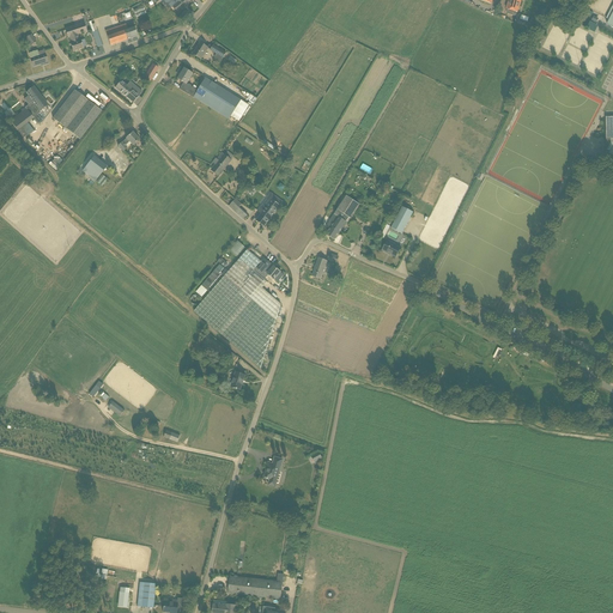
[(188,0),(175,0),(177,2),(173,6),(178,13),(192,2),(188,0)]
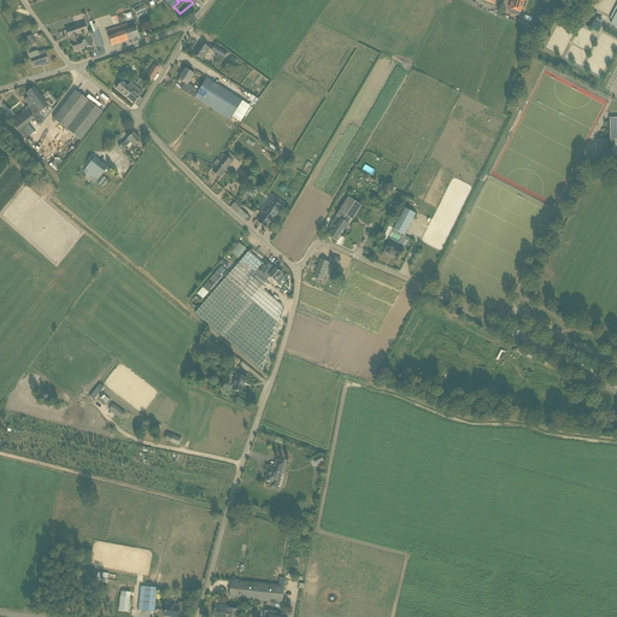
[(510,0),(512,0),(509,9),(521,12),(524,0),(510,0)]
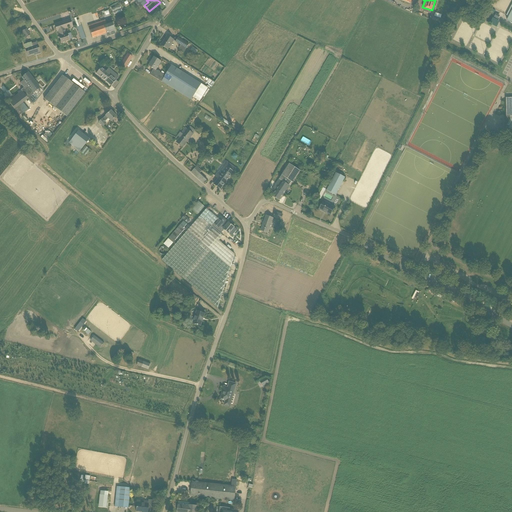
[(500,22),(493,18),(490,24),(497,28),(500,22)]
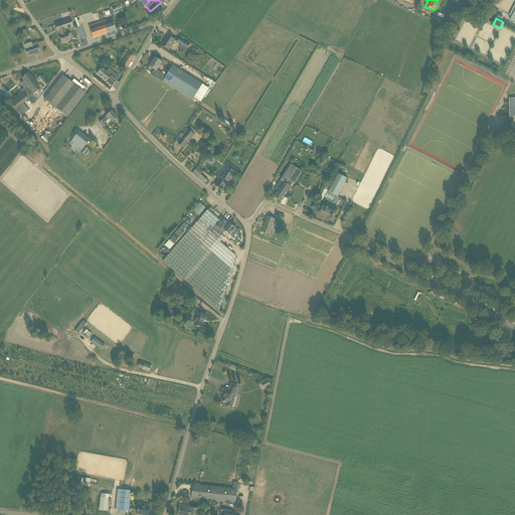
[(70,20),(62,22),(64,29),(72,26),(70,20)]
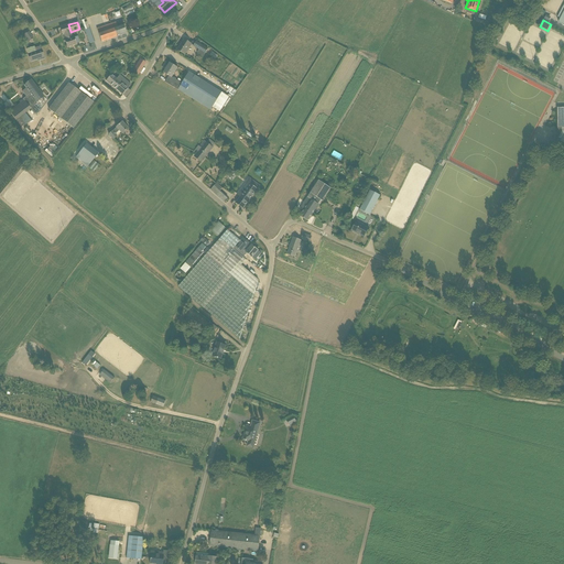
[(97,29),(101,42),(127,33),(123,24),(117,26),(116,22),(97,29)]
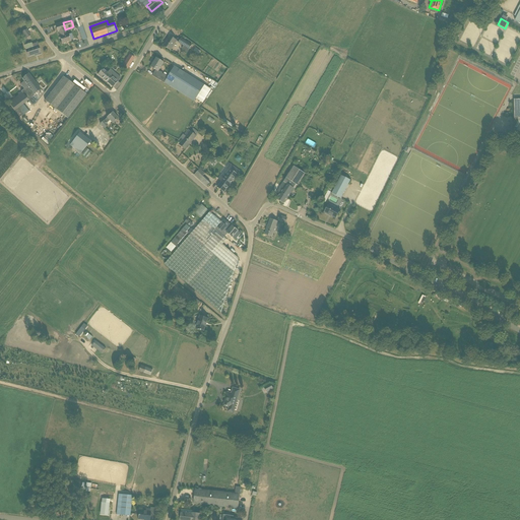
[(70,42),(70,39),(68,34),(67,35),(65,29),(63,22),(55,25),(58,33),(59,31),(60,37),(62,44),(70,42)]
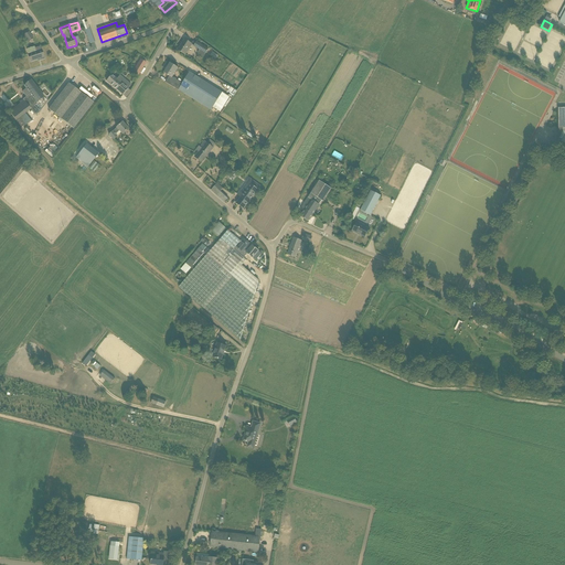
[(89,44),(95,42),(89,29),(85,30),(89,44)]
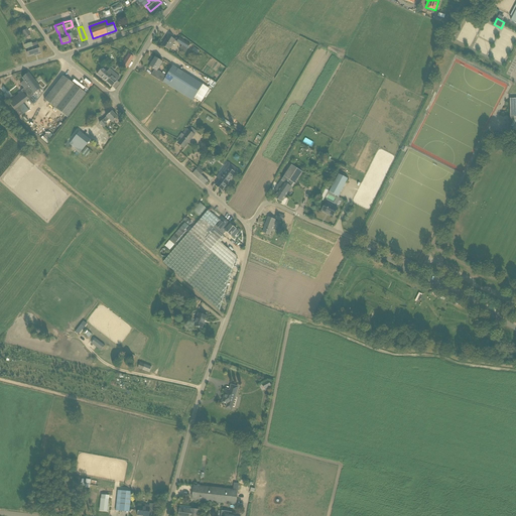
[(30,35),(26,29),(22,32),(26,38),(30,35)]
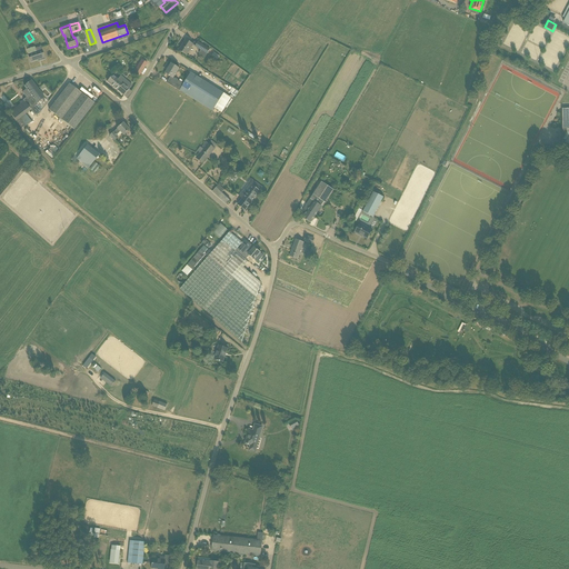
[(193,45),(190,42),(186,40),(179,50),(187,56),(193,45)]
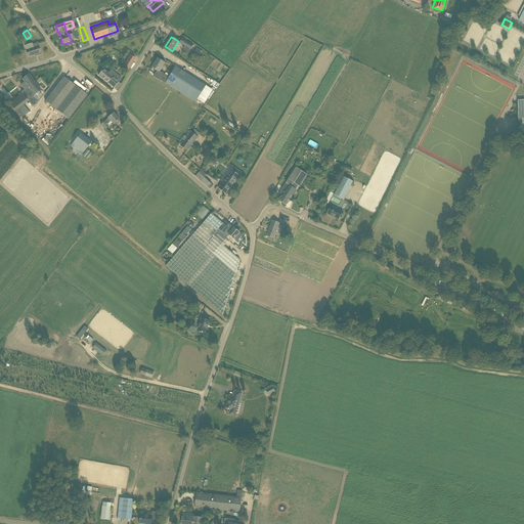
[(193,46),(187,42),(182,39),(180,43),(185,46),(183,49),(184,51),(188,53),(193,46)]
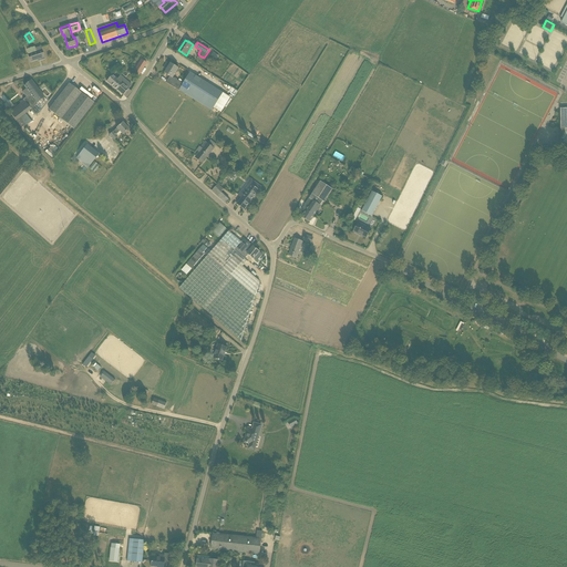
[(35,51),(28,54),(30,62),(44,58),(41,47),(34,49),(35,51)]
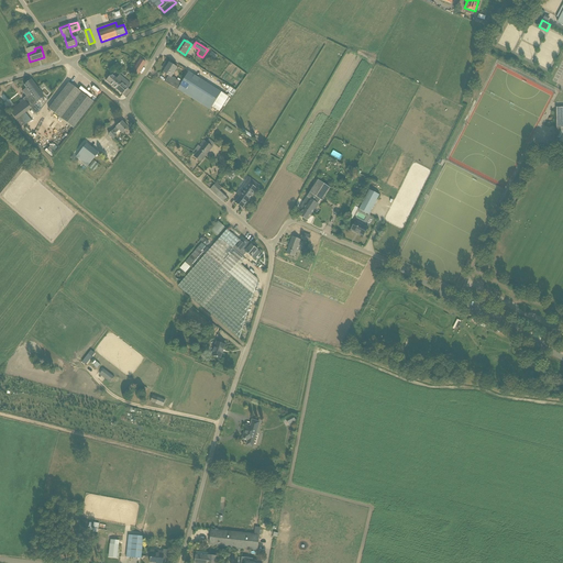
[(145,63),(140,59),(133,70),(139,75),(145,63)]
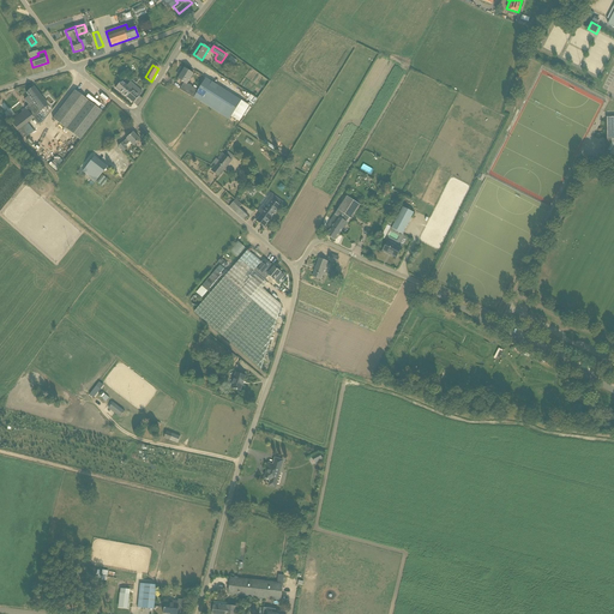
[(248,106),(242,101),(206,79),(199,91),(197,90),(198,88),(194,85),(193,88),(192,88),(192,86),(190,85),(188,85),(187,84),(193,74),(185,68),(179,79),(185,83),(180,90),(194,98),(229,120),(232,118),(239,121),(248,106)]
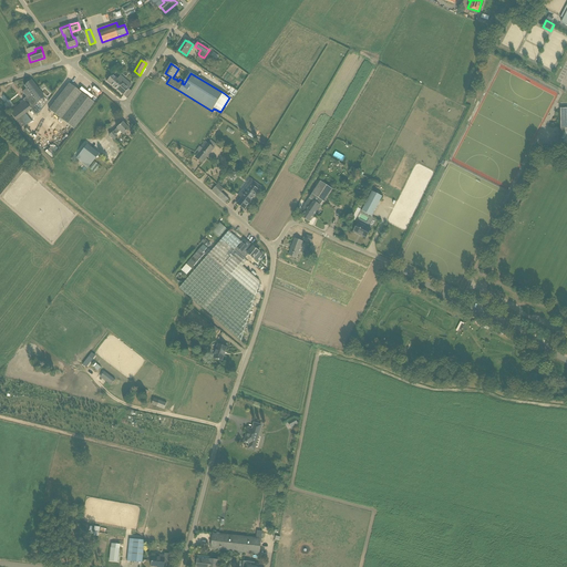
[(126,98),(131,92),(131,91),(129,89),(131,86),(120,76),(117,79),(112,75),(106,81),(126,98)]
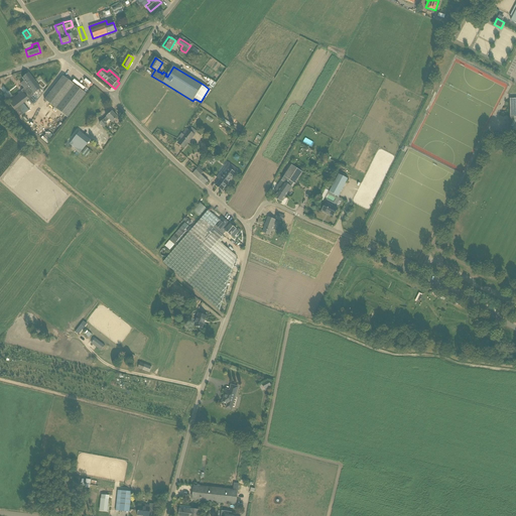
[(30,83),(33,81),(28,74),(22,78),(24,81),(20,84),(24,89),(21,91),(21,92),(22,92),(27,99),(31,96),(28,92),(31,90),(30,89),(32,86),(30,83)]
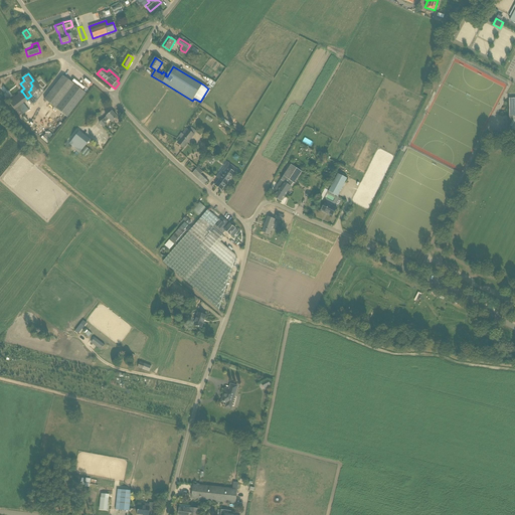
[(67,118),(86,94),(62,75),(44,100),(67,118)]
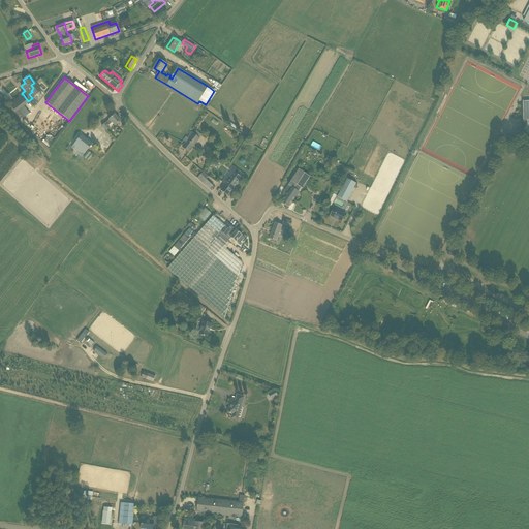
[(33,99),(35,97),(34,96),(41,91),(34,83),(31,85),(33,88),(31,91),(32,92),(29,94),(32,98),(28,101),(29,102),(28,102),(32,106),(32,107),(33,107),(34,107),(37,104),(33,99)]
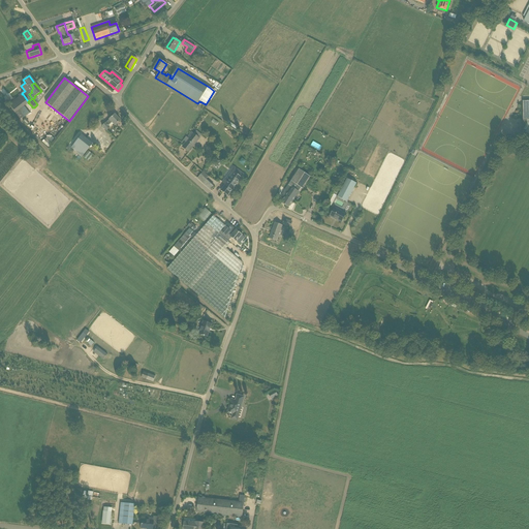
[(28,102),(29,102),(28,101),(23,94),(22,94),(8,104),(14,113),(20,120),(24,117),(19,110),(28,102)]
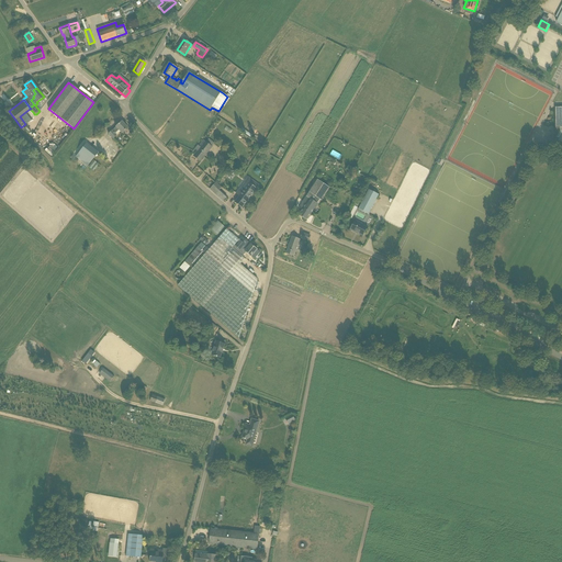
[(121,122),(109,134),(113,138),(120,132),(122,134),(127,128),(121,122)]
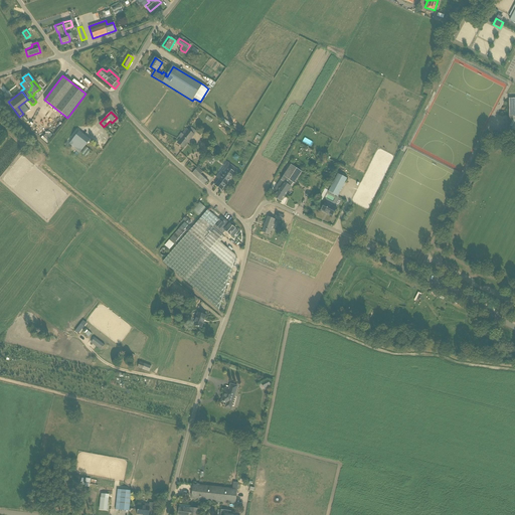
[(191,127),(189,131),(187,129),(182,134),(181,134),(179,137),(181,139),(178,143),(184,148),(197,131),(191,127)]
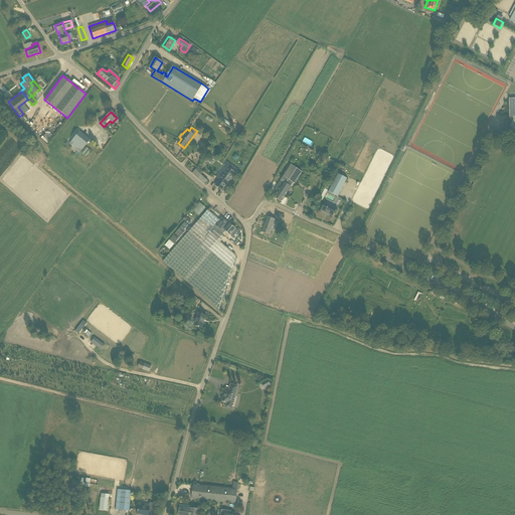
[(79,153),(90,140),(78,131),(68,145),(79,153)]
